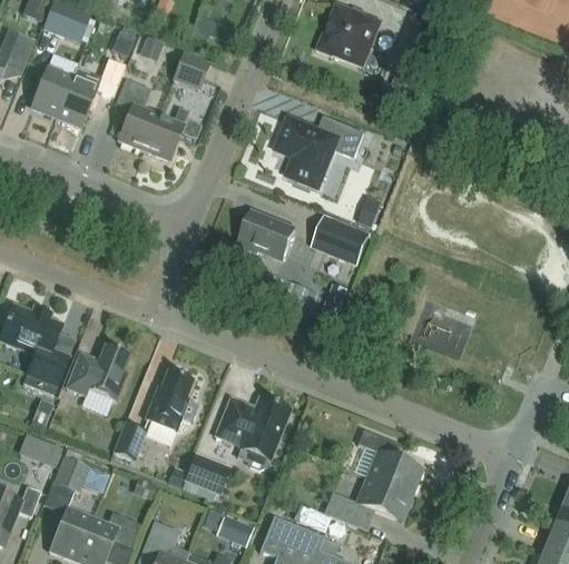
[(168,16),(174,1),(172,0),(159,0),(156,10),(168,16)]
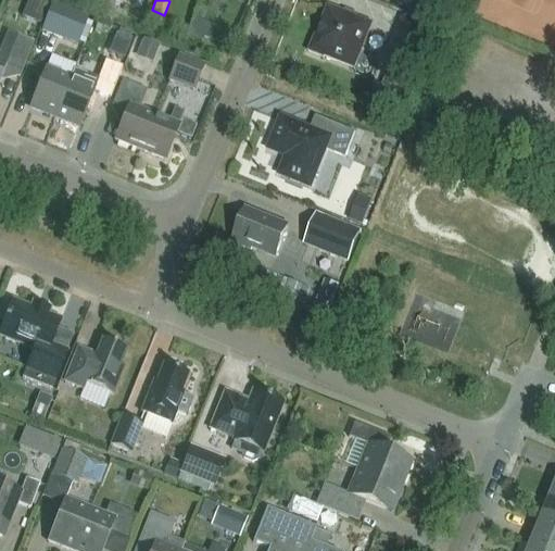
[(436,5),(432,0),(412,0),(420,15),(436,5)]
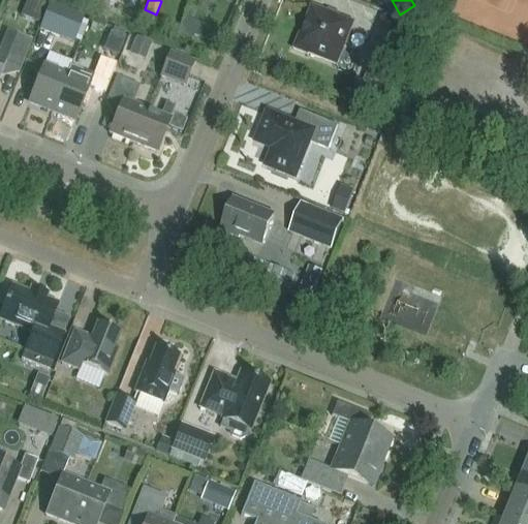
[(85,14),(50,1),(39,25),(74,39),(85,14)]
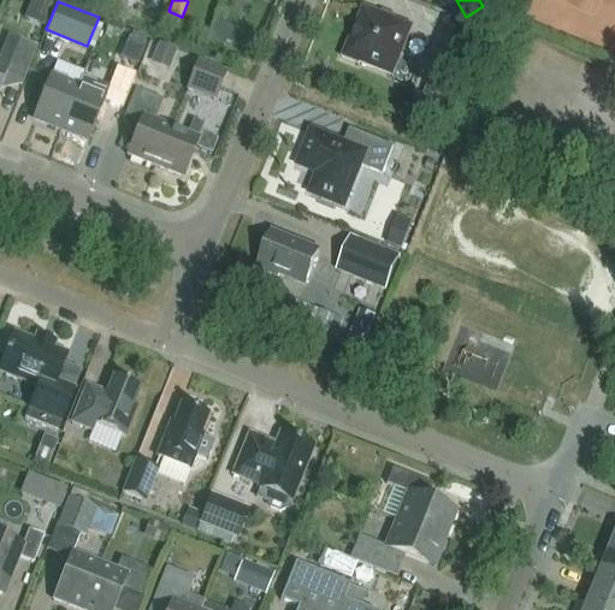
[(360,59),(361,57),(392,70),(412,24),(365,5),(352,36),(349,36),(343,53),(360,59)]
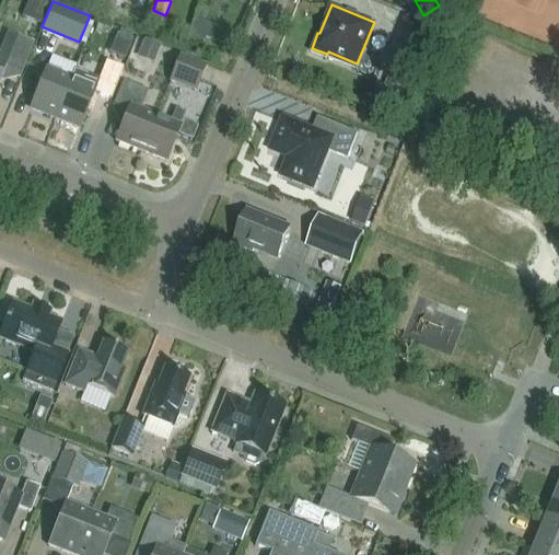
[(226,41),(232,27),(213,20),(208,33),(226,41)]
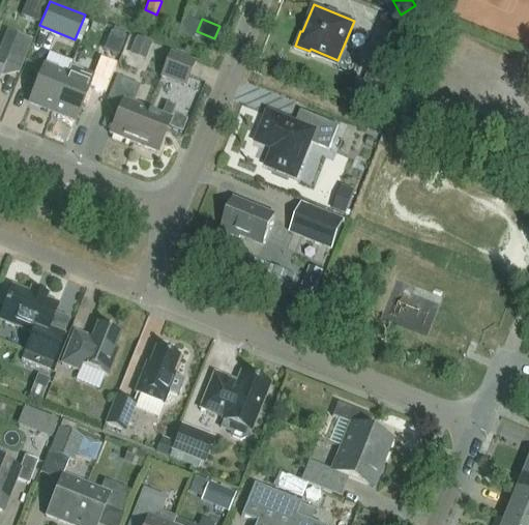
[(7,26),(0,45),(0,74),(5,62),(20,67),(32,36),(7,26)]
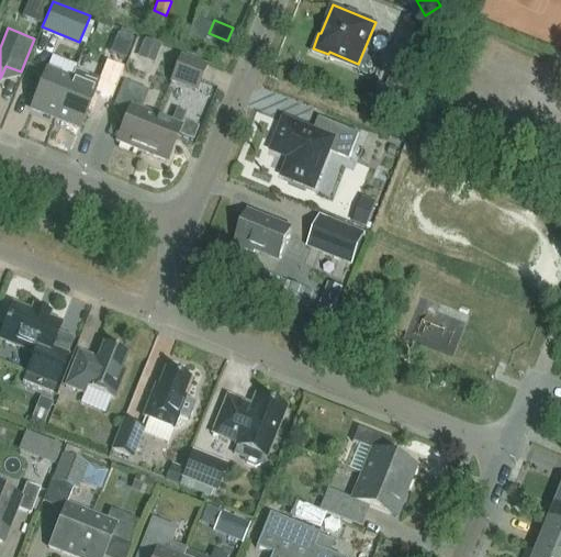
[(155,60),(161,41),(144,35),(137,54),(155,60)]
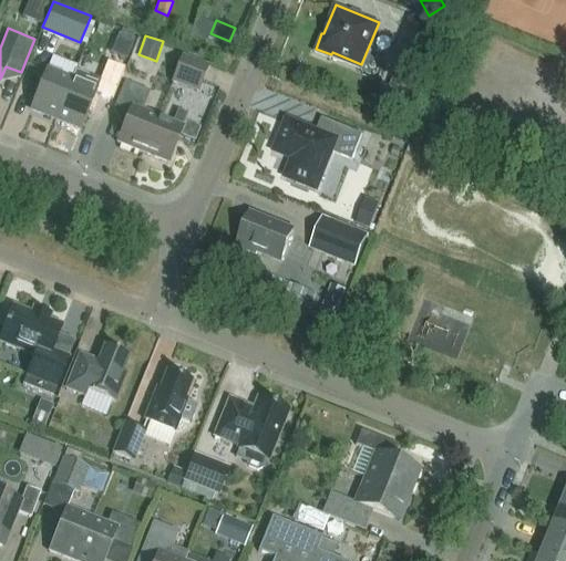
[(198,87),(207,63),(183,53),(173,78),(198,87)]
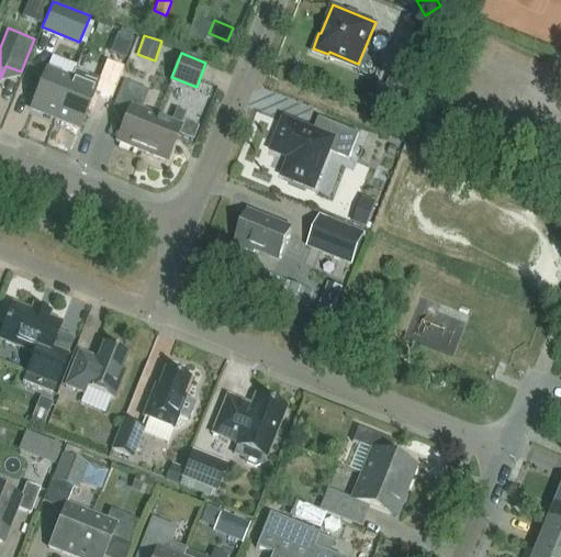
[(71,77),(71,76),(56,114),(81,124),(96,88),(112,95),(124,64),(108,57),(100,76),(76,66),(71,77)]
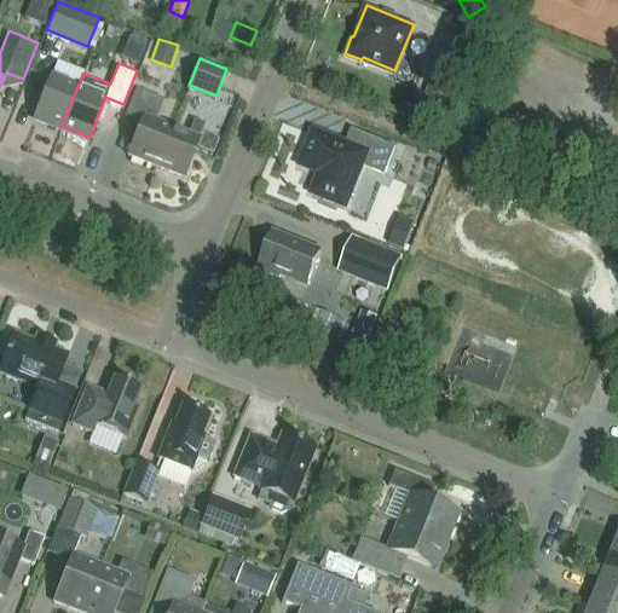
[(79,84),(51,73),(34,115),(62,126),(79,84)]
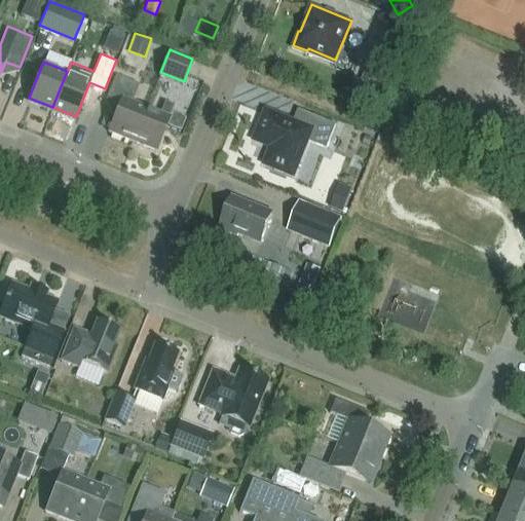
[(109,129),(133,139),(146,105),(133,99),(139,81),(116,72),(105,99),(119,105),(109,129)]
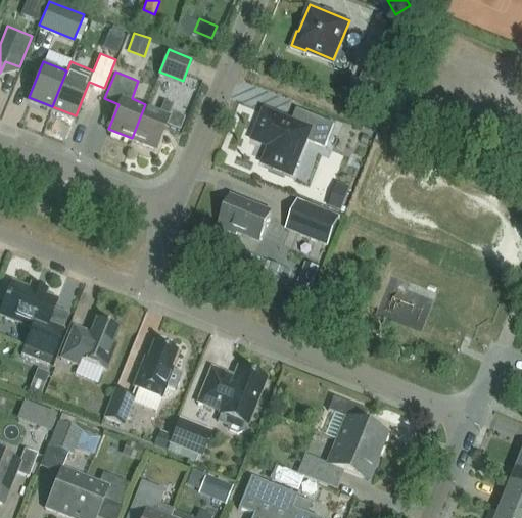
[(169,113),(173,102),(164,98),(159,109),(145,104),(132,138),(155,147),(169,113)]
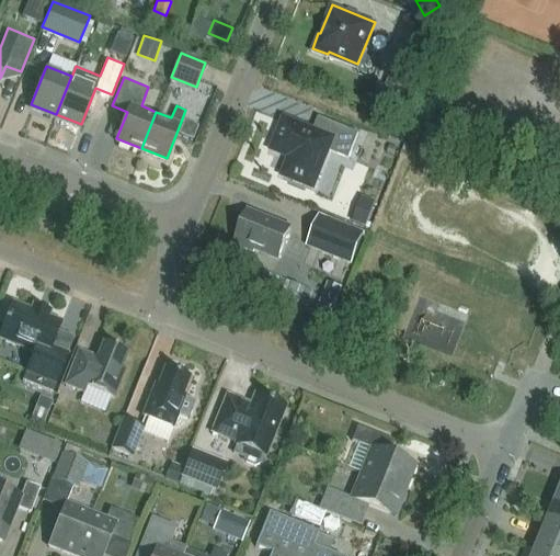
[(328,146),(350,155),(360,129),(319,113),(313,127),(285,116),(273,145),(292,152),(284,171),(294,174),(293,177),(304,181),(305,179),(313,182),(328,146)]
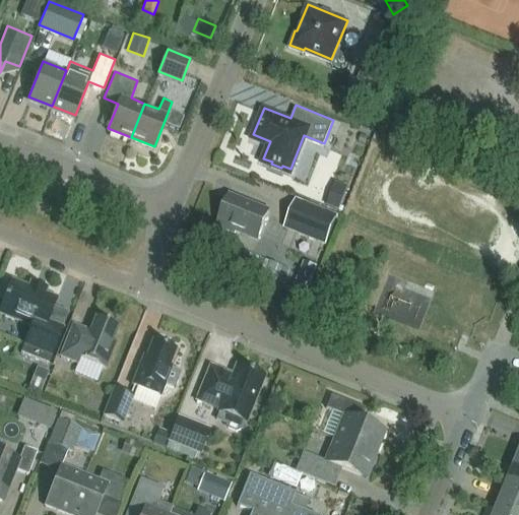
[(339,207),(348,183),(336,178),(327,202),(339,207)]
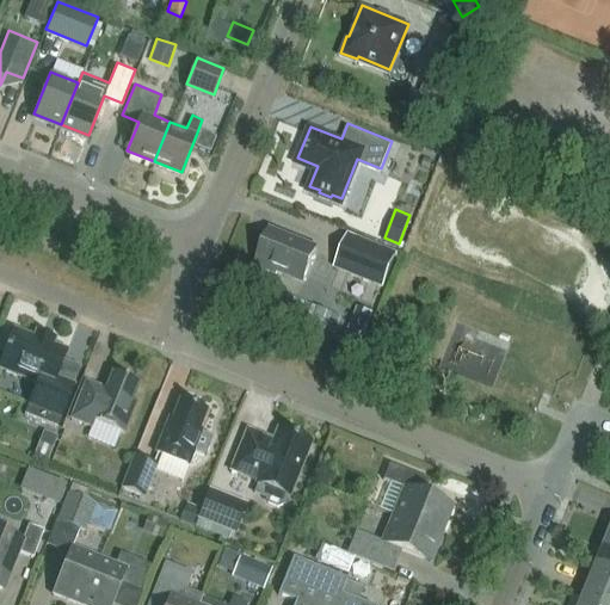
[(270,227),(258,258),(265,260),(264,264),(277,269),(278,266),(305,276),(316,246),(270,227)]
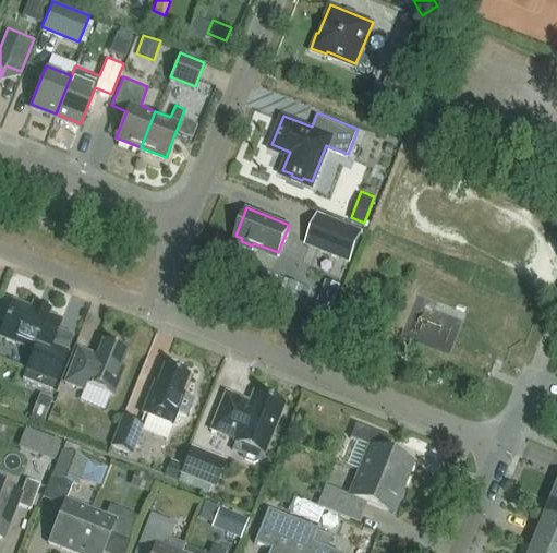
[(350,260),(363,227),(317,208),(304,241),(350,260)]
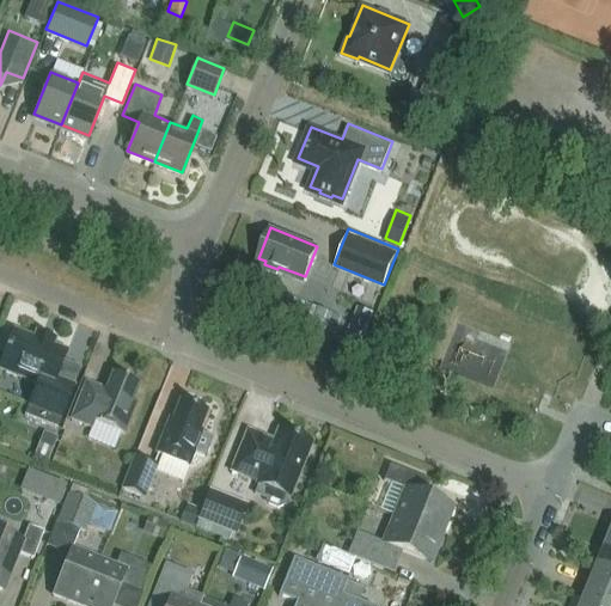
[(68,348),(54,342),(55,336),(37,329),(35,335),(14,326),(0,362),(0,363),(38,380),(25,411),(57,424),(75,381),(57,374),(68,348)]
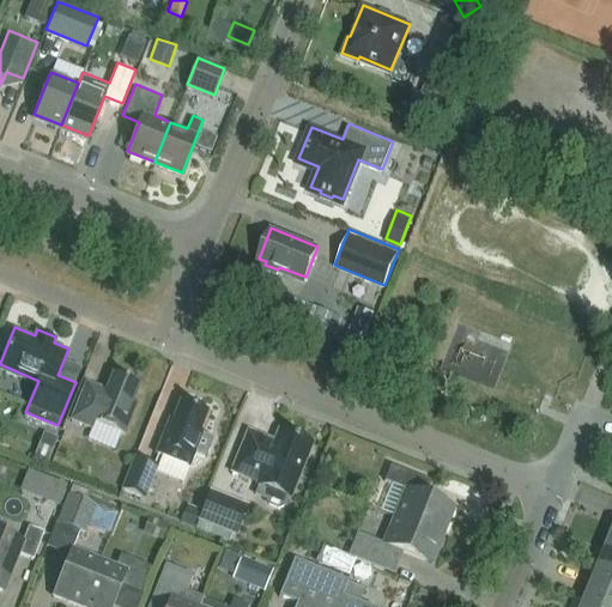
[(138,400),(133,398),(140,381),(113,370),(107,387),(86,378),(71,417),(92,425),(95,418),(125,430),(138,400)]
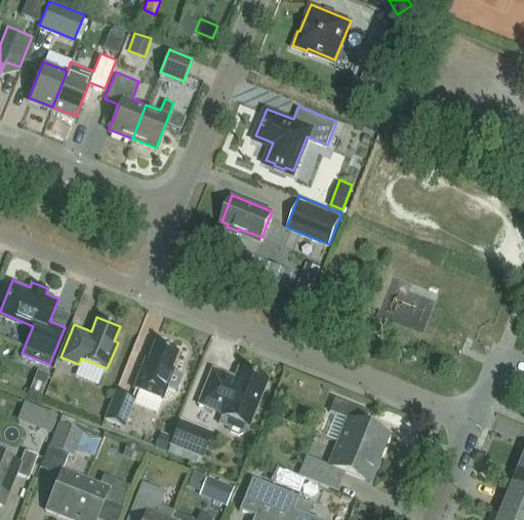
[(140,367),(133,386),(162,397),(167,384),(177,388),(184,372),(173,368),(173,367),(171,366),(177,350),(155,341),(144,368),(140,367)]
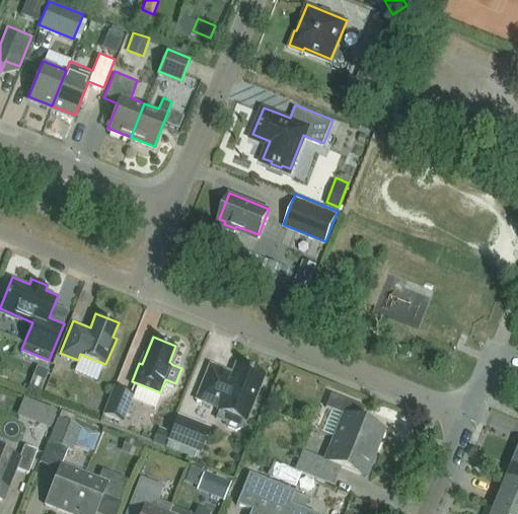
[(246,418),(265,373),(236,361),(231,374),(225,371),(226,368),(211,362),(197,395),(219,405),(218,407),(227,411),(224,419),(227,425),(236,428),(241,425),(245,418),(246,418)]
